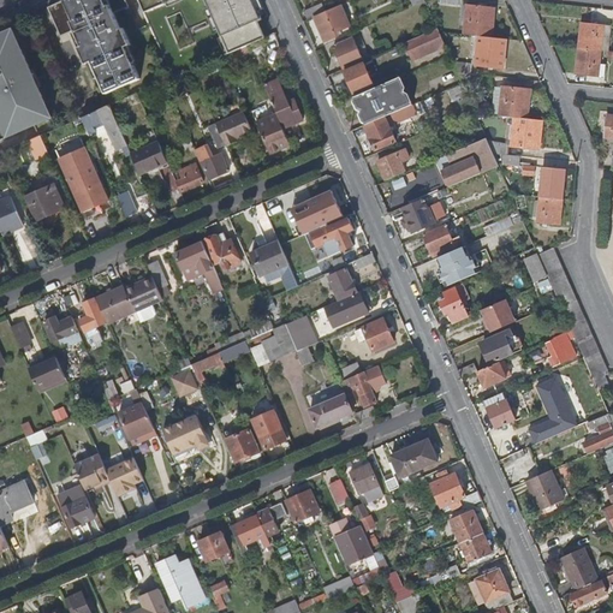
[(60,0),(47,6),(59,35),(73,29),(81,45),(76,46),(84,63),(89,60),(93,66),(95,65),(107,90),(138,76),(124,45),(129,43),(121,27),(119,28),(112,12),(126,6),(124,0),(60,0)]
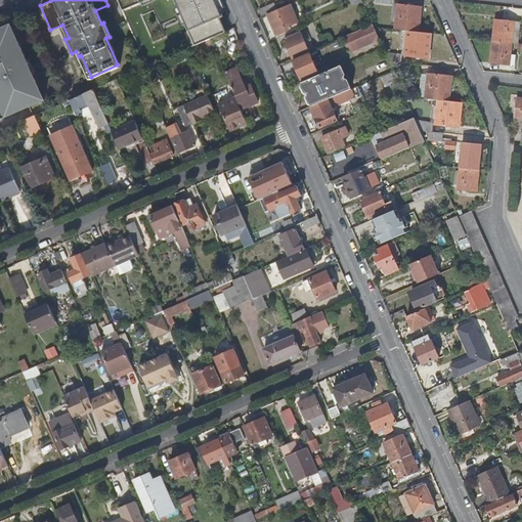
[(117,0),(121,9),(142,0),(175,0),(194,44),(196,43),(209,38),(220,33),(224,31),(218,16),(221,15),(215,0),(117,0)]
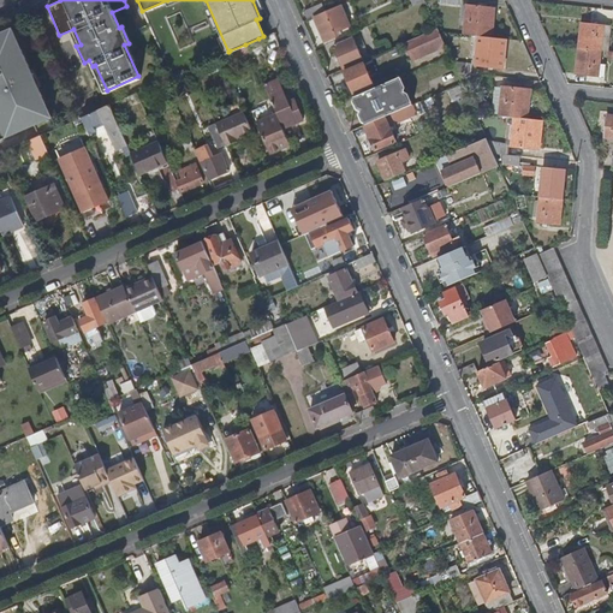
[(305,9),(309,17),(313,16),(326,10),(322,1),(305,9)]
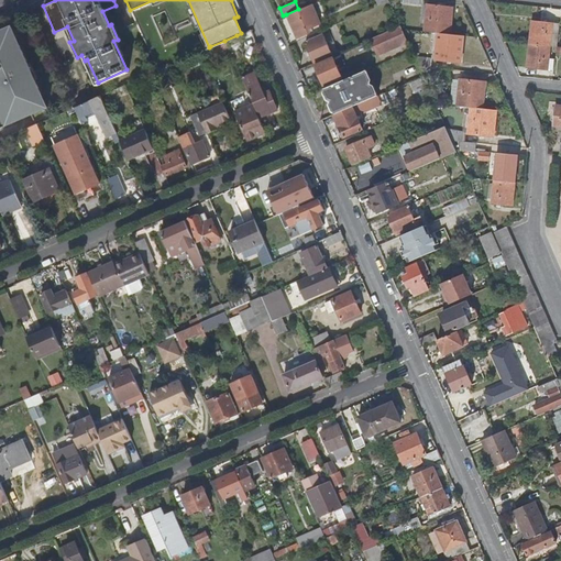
[(298,9),(286,14),(296,36),(306,32),(305,28),(317,22),(309,3),(298,9)]
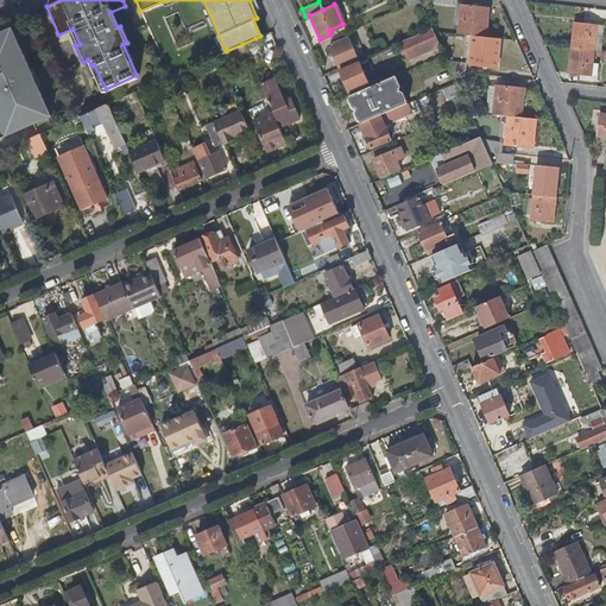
[(467,37),(471,37),(484,38),(487,10),(459,6),(458,26),(456,36),(467,37)]
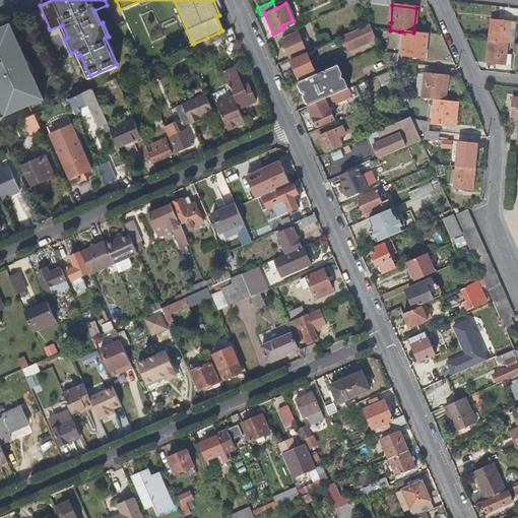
[(506,42),(513,43),(515,29),(508,28),(508,20),(490,18),(487,40),(506,42)]
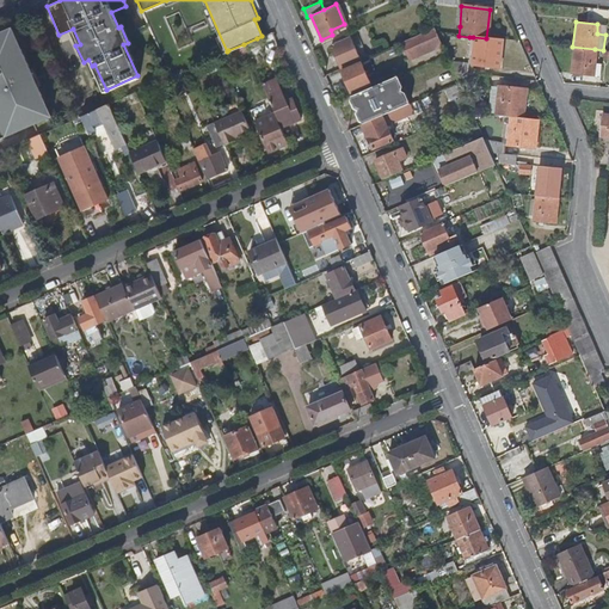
[(0,31),(8,29),(14,41),(17,40),(10,24),(0,28),(0,31)]
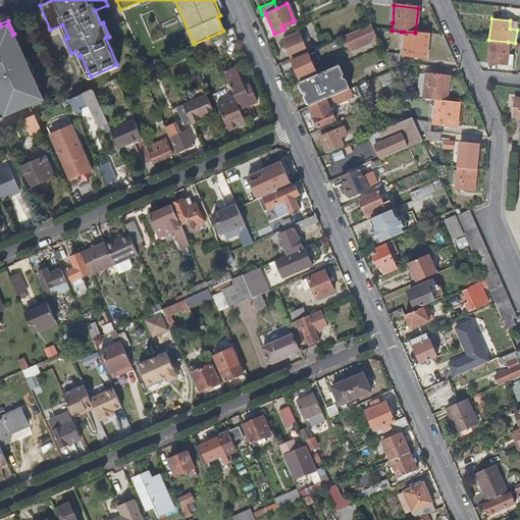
[(373,32),(371,29),(369,22),(361,27),(366,36),(373,32)]
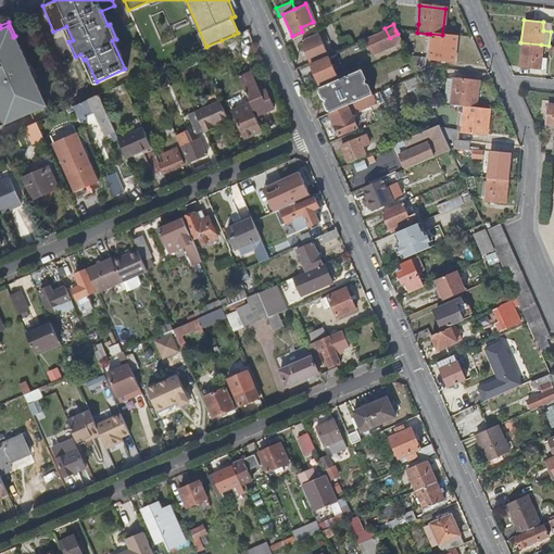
[(0,109),(3,106),(9,121),(43,105),(37,92),(39,91),(34,77),(27,63),(19,42),(15,43),(13,37),(8,26),(0,28),(0,109)]
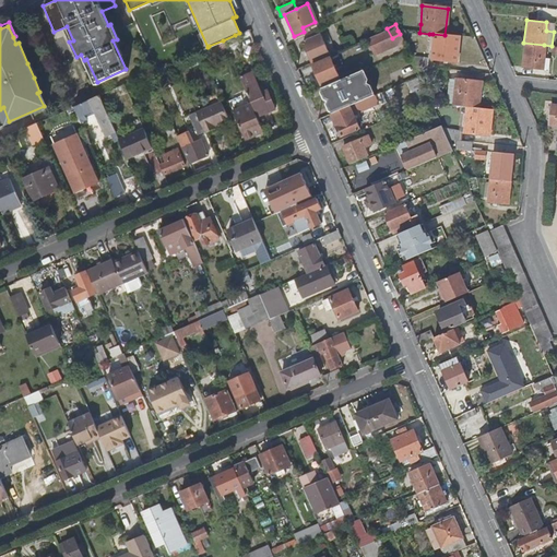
[(392,38),(387,28),(364,38),(372,56),(403,42),(402,39),(400,34),(392,38)]
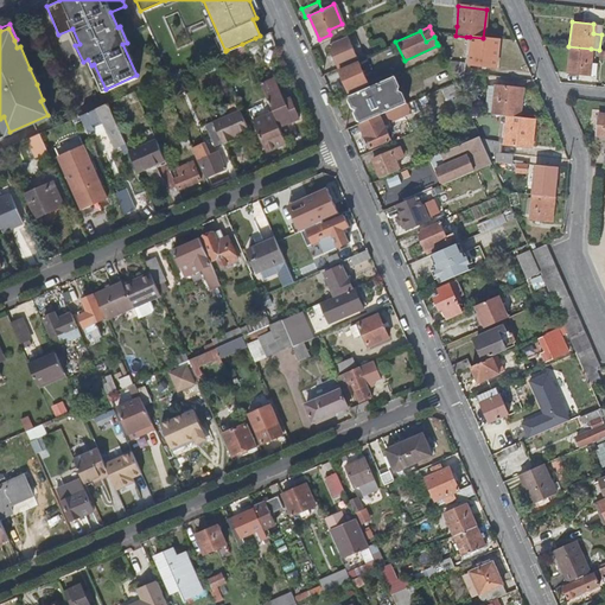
[(352,34),(346,37),(326,46),(336,67),(362,55),(360,50),(352,34)]
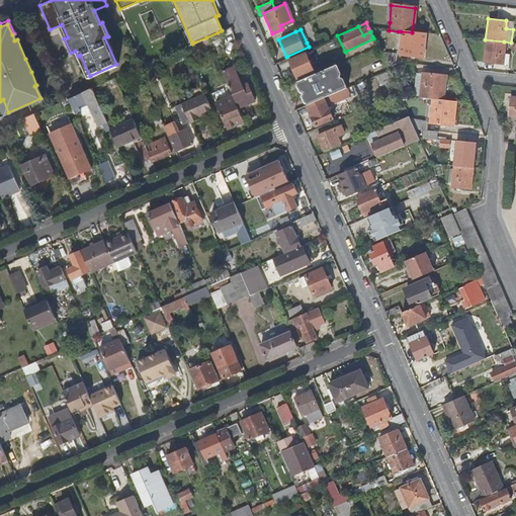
[(422,59),(425,34),(412,32),(401,31),(399,55),(399,56),(422,59)]
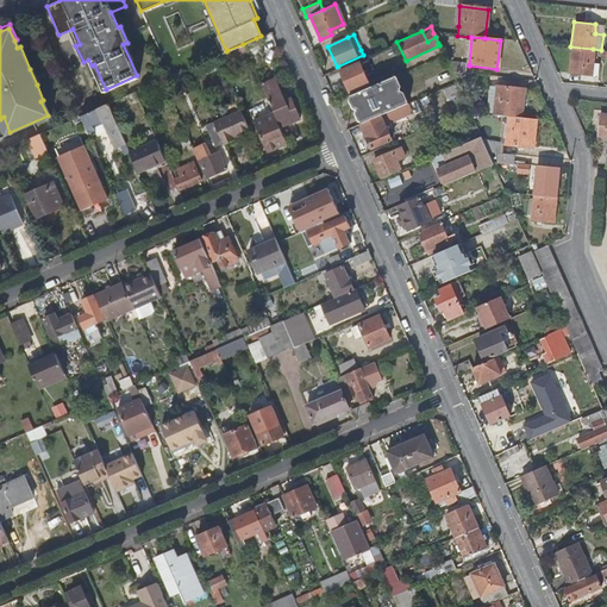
[(262,50),(256,38),(243,44),(246,51),(249,56),(254,67),(258,64),(258,57),(257,52),(262,50)]
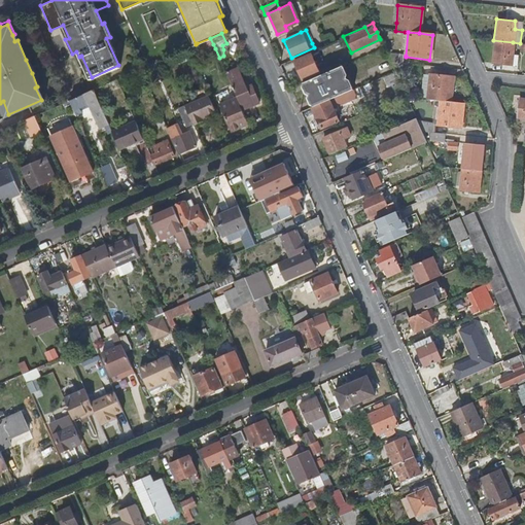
[(200,50),(213,44),(210,38),(197,43),(200,50)]
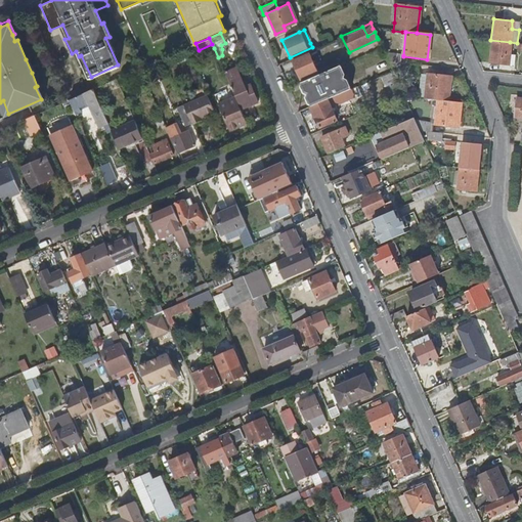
[(508,62),(510,42),(490,40),(488,60),(508,62)]
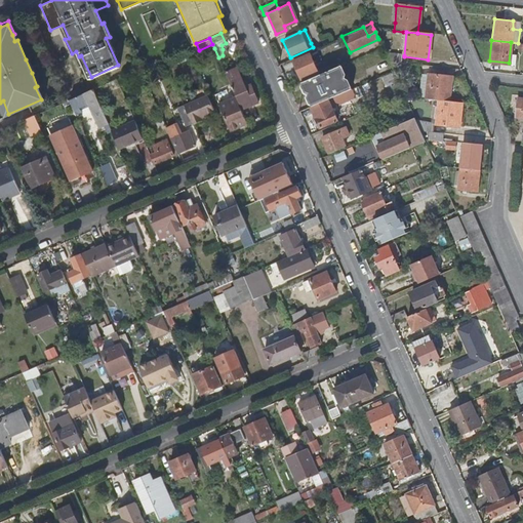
[(316,71),(309,53),(291,61),(299,78),(316,71)]
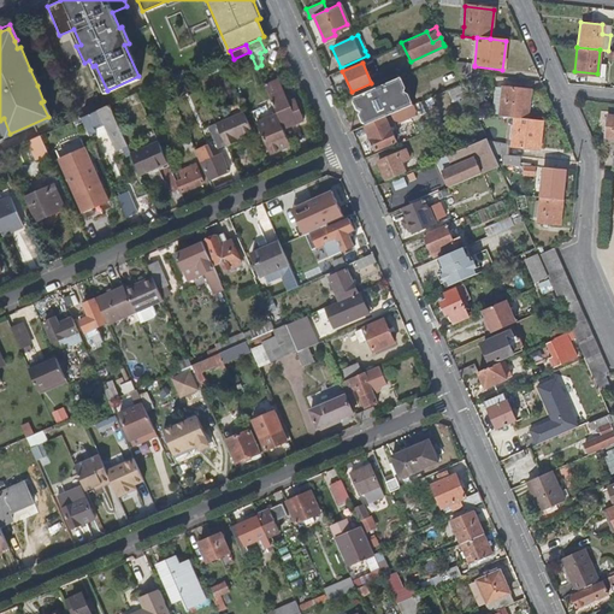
[(458,75),(470,76),(471,68),(453,64),(458,75)]
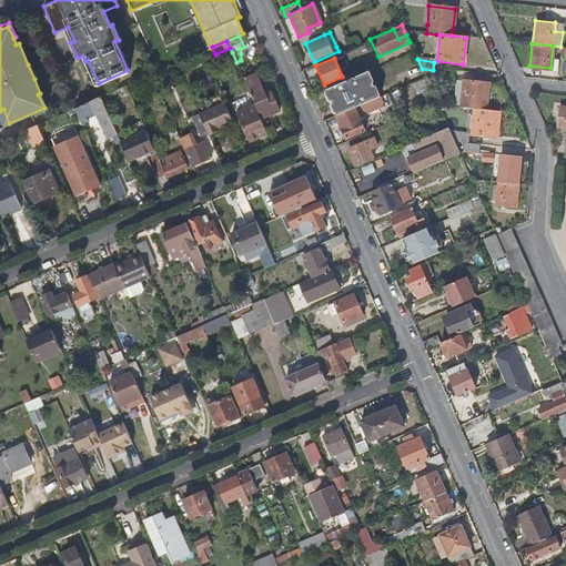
[(30,62),(28,64),(34,79),(37,78),(30,62)]
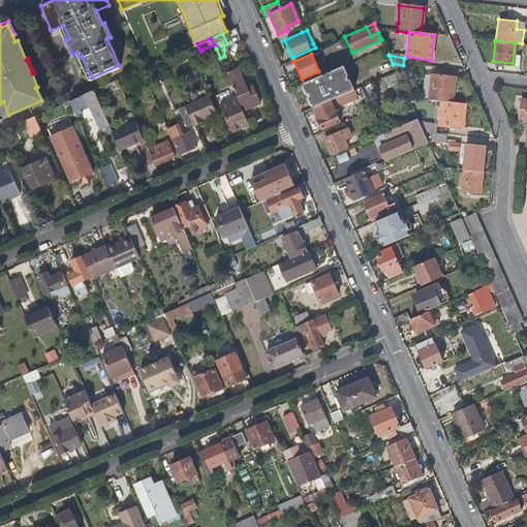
[(148,65),(140,68),(143,74),(152,70),(149,64),(148,65)]
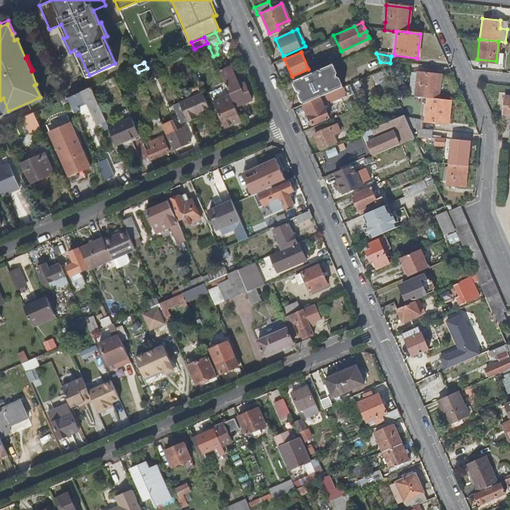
[(399,72),(399,64),(390,63),(380,62),(382,68),(383,70),(399,72)]
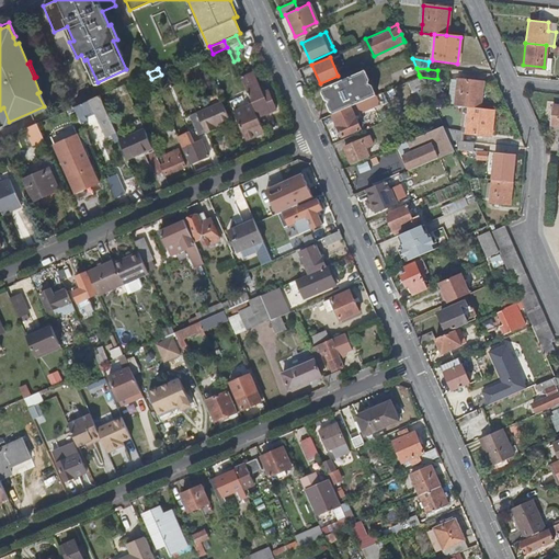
[(364,69),(321,88),(332,113),(348,106),(356,102),(369,97),(375,94),(364,69)]
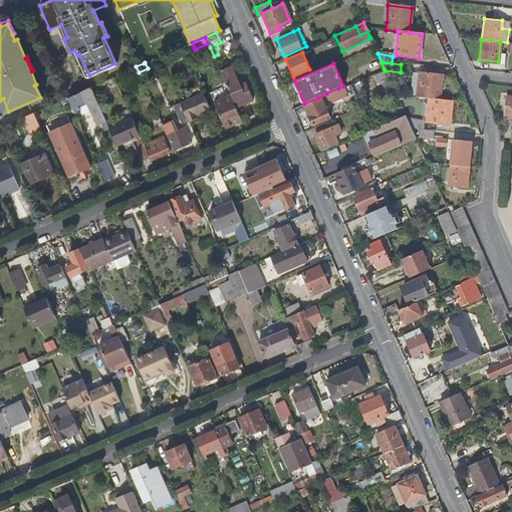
[(234,66),(223,70),(239,105),(254,99),(246,81),(242,83),(234,66)]
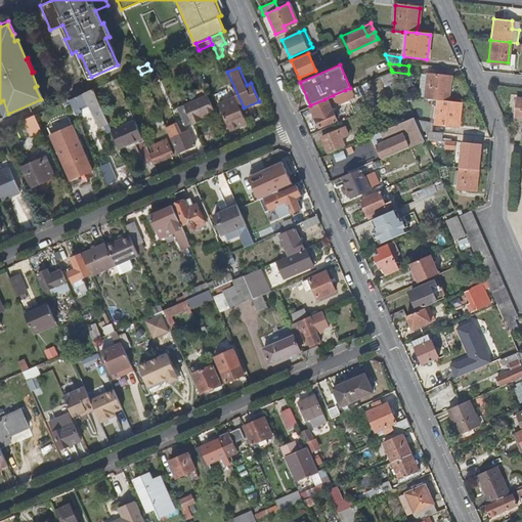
[(392,72),(391,70),(378,75),(382,85),(395,79),(392,72)]
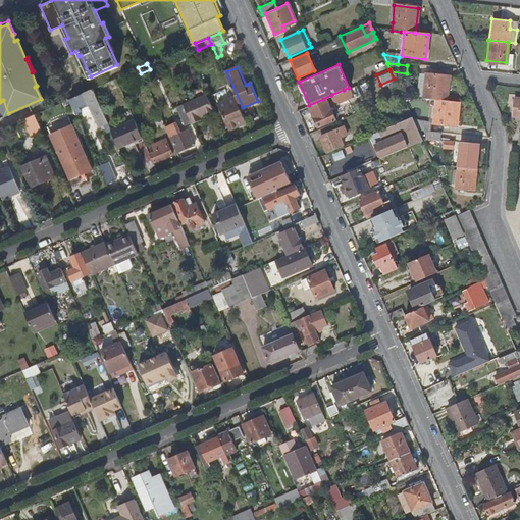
[(115,78),(118,85),(127,82),(124,73),(115,78)]
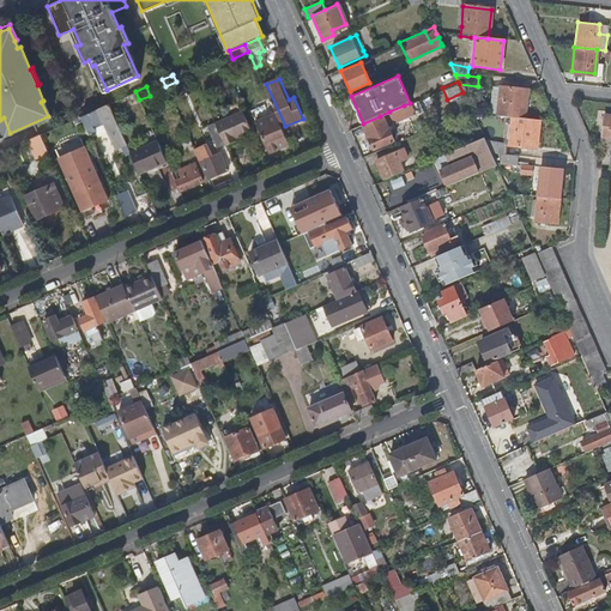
[(488,114),(496,115),(500,88),(490,88),(488,114)]
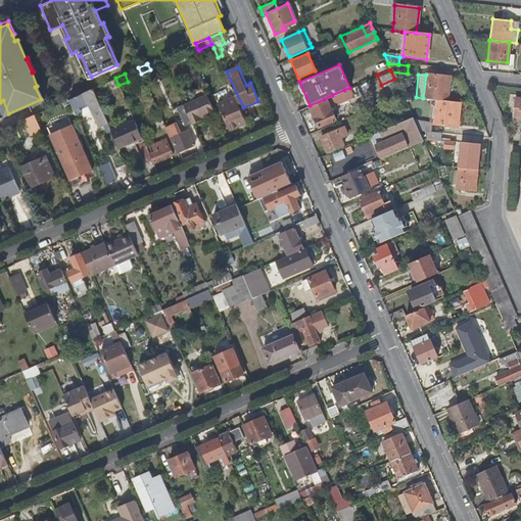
[(423,100),(434,101),(446,103),(448,78),(426,75),(423,98),(423,100)]
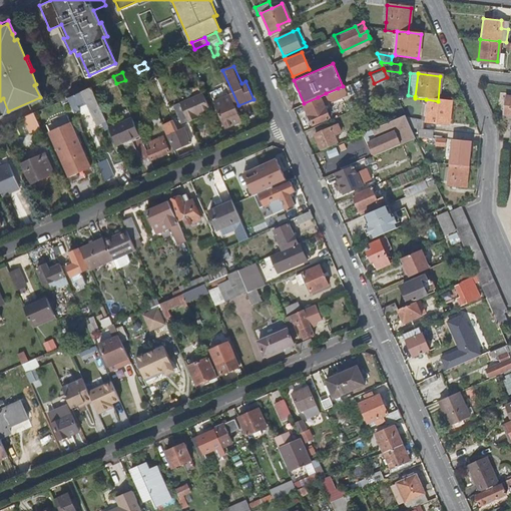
[(104,80),(108,90),(110,94),(119,90),(116,83),(113,76),(107,79),(104,80)]
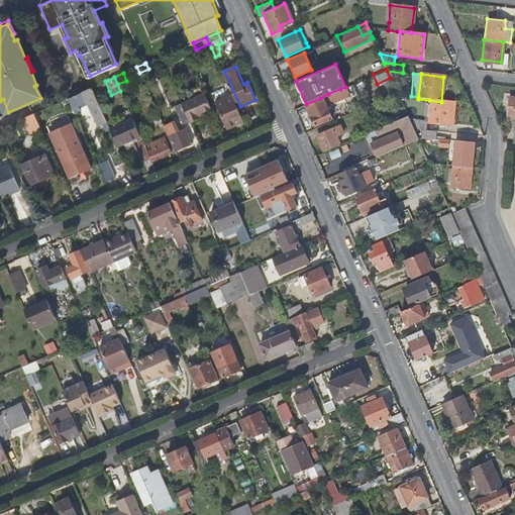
[(105,81),(90,87),(93,95),(94,97),(109,91),(105,81)]
